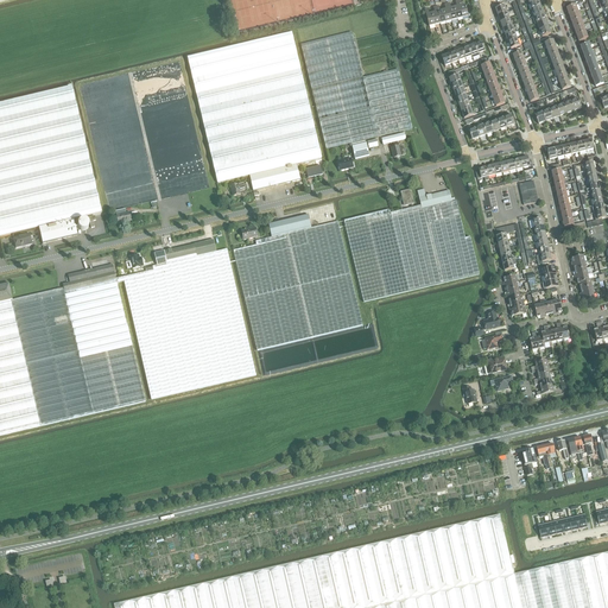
[(538,0),(530,4),(532,11),(542,7),(538,0)]
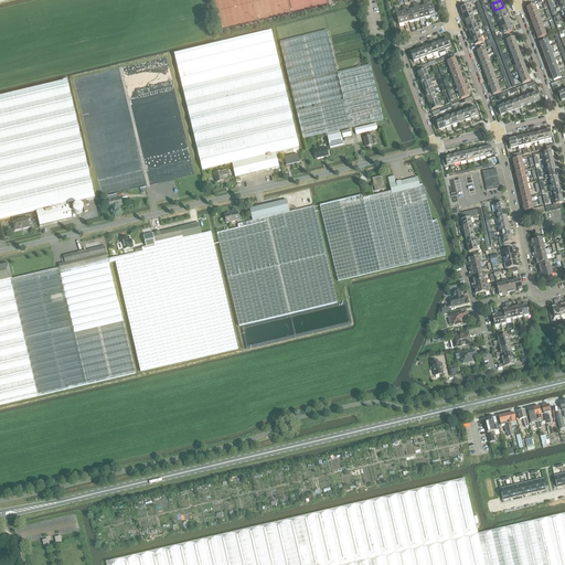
[(429,6),(428,1),(426,1),(429,17),(435,16),(433,4),(429,6)]
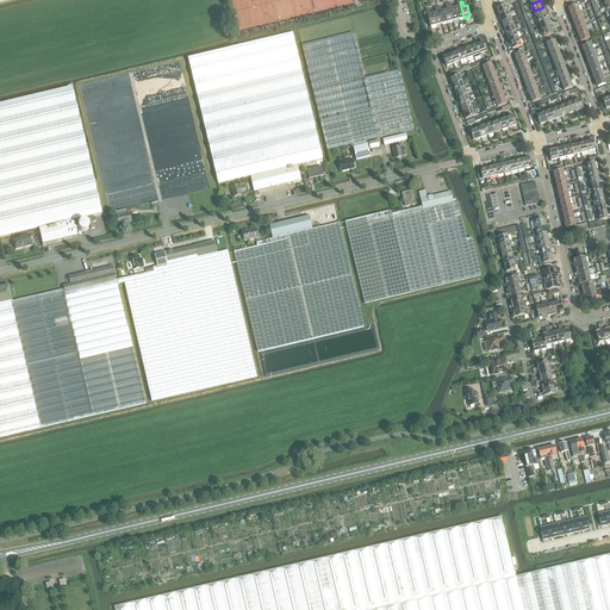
[(453,8),(452,4),(448,4),(453,22),(459,19),(455,8),(453,8)]
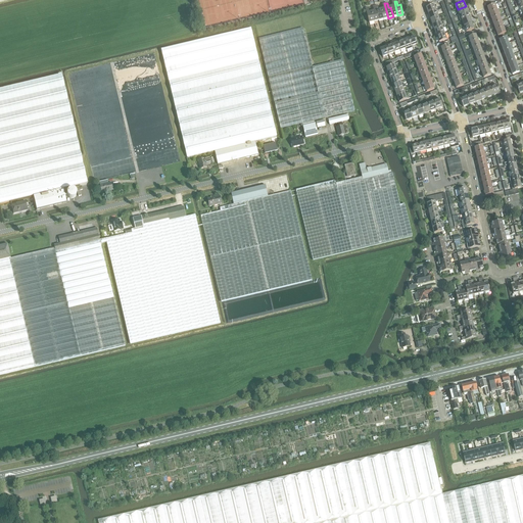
[(495,4),(487,7),(489,13),(497,10),(495,4)]
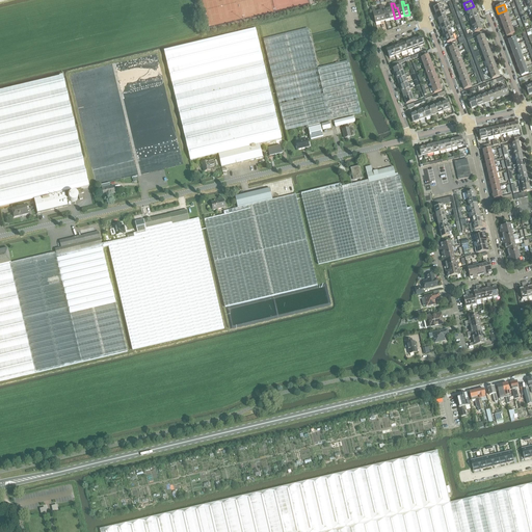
[(384,10),(383,5),(381,6),(386,21),(390,20),(388,9),(384,10)]
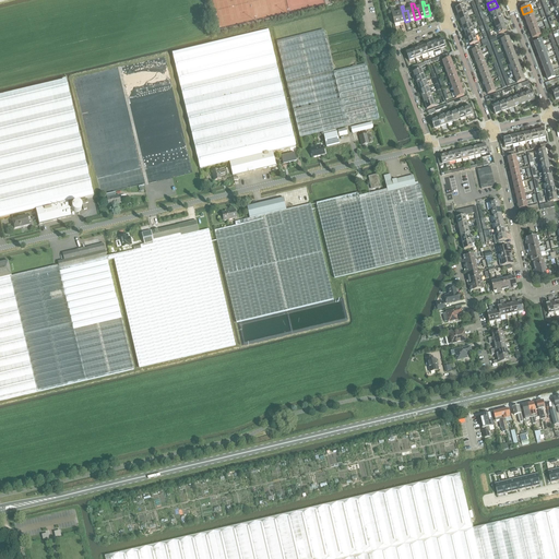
[(455,8),(458,14),(466,11),(464,6),(455,8)]
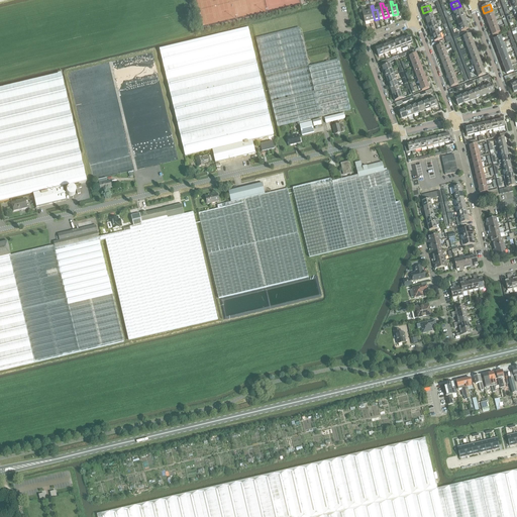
[(452,9),(454,15),(462,12),(460,6),(452,9)]
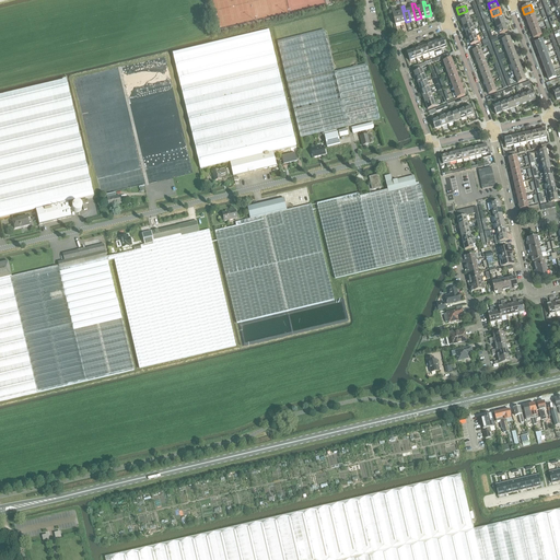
[(395,24),(400,23),(398,12),(395,13),(394,9),(392,9),(395,24)]
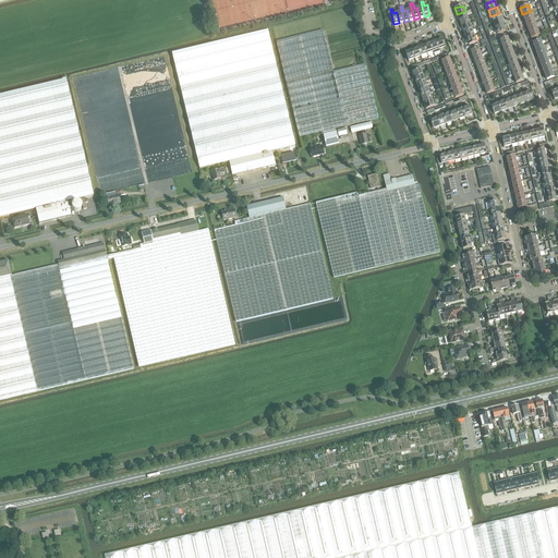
[(465,11),(457,14),(459,21),(468,17),(465,11)]
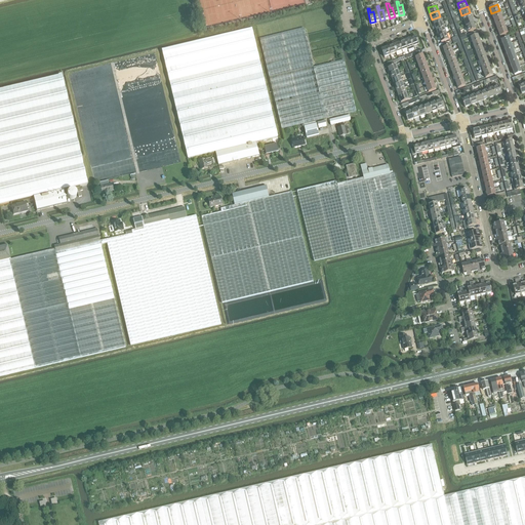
[(491,13),(493,18),(501,16),(499,10),(491,13)]
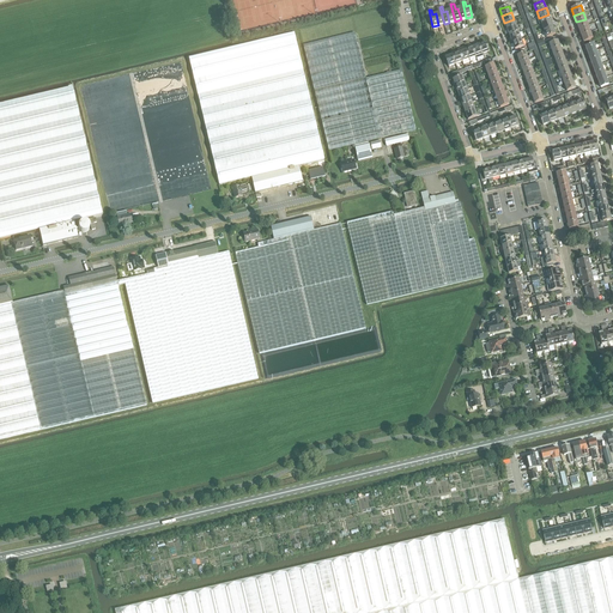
[(539,24),(541,24),(551,22),(550,17),(551,16),(550,13),(548,14),(539,18),(536,18),(539,24)]
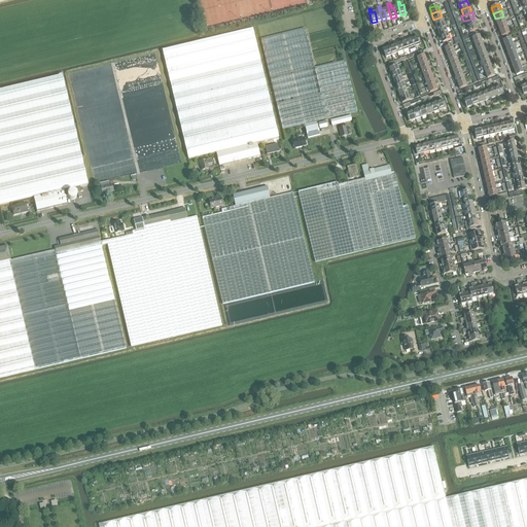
[(433,20),(436,26),(444,23),(442,16),(433,20)]
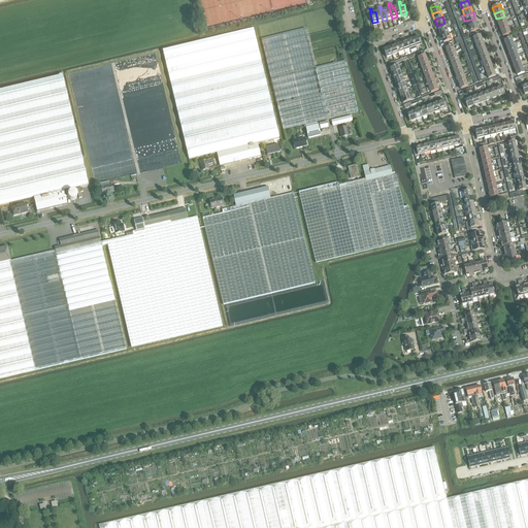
[(504,17),(496,19),(499,25),(506,22),(504,17)]
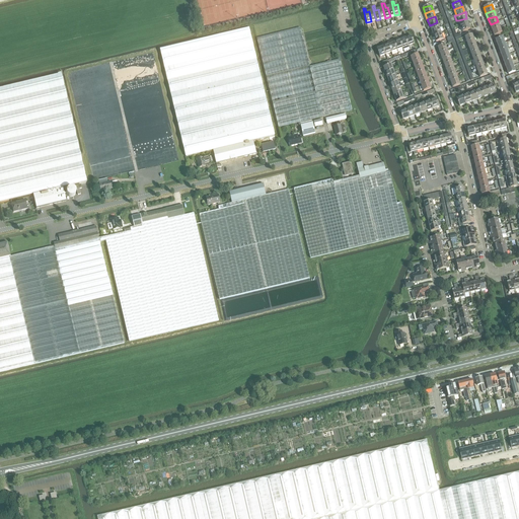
[(458,20),(460,26),(468,23),(466,18),(458,20)]
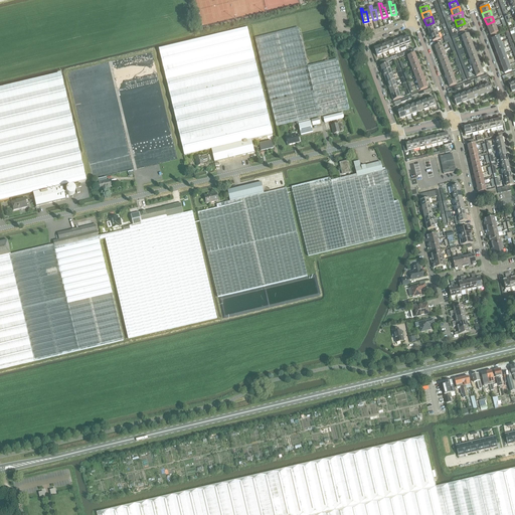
[(487,24),(489,30),(496,27),(494,21),(487,24)]
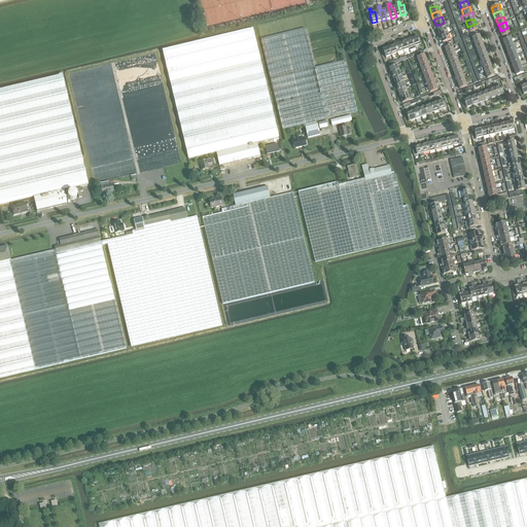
[(444,23),(436,26),(438,31),(446,28),(444,23)]
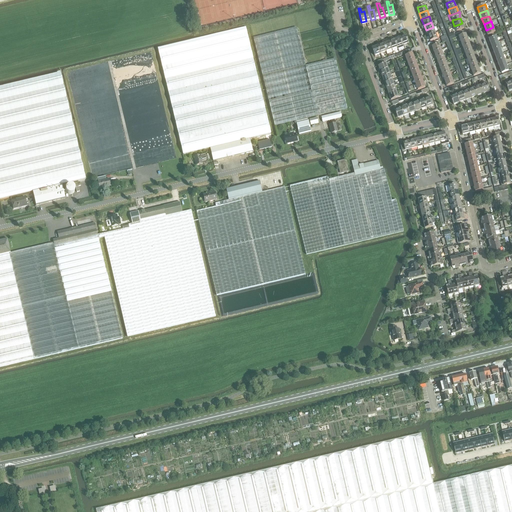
[(464,29),(462,23),(454,26),(457,32),(464,29)]
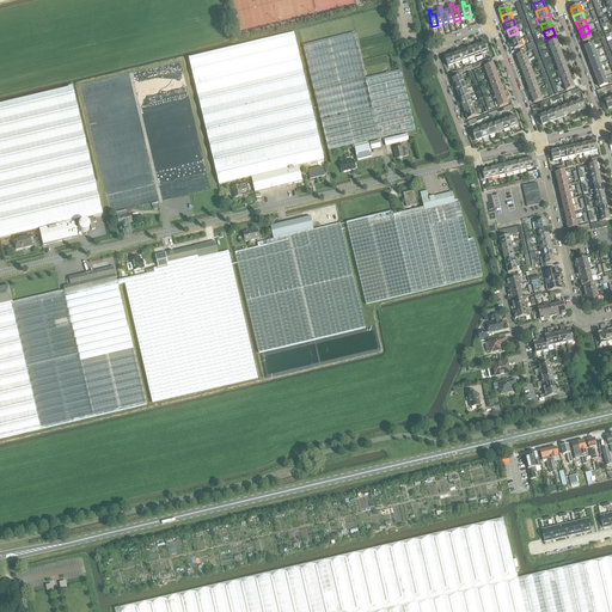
[(251,177),(255,193),(303,182),(299,166),(324,160),(294,32),(189,59),(219,185),(251,177)]
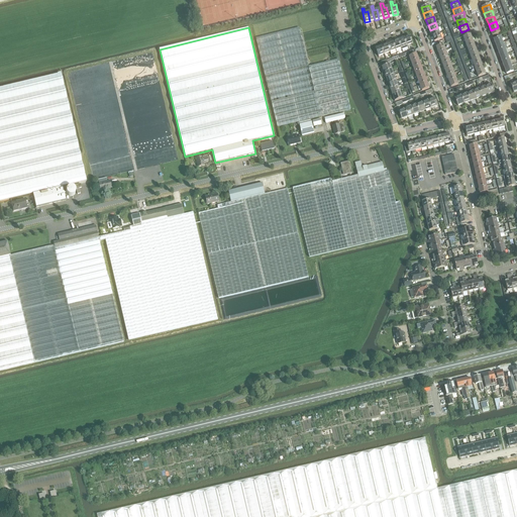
[(311,119),(350,110),(338,60),(309,67),(299,27),(256,38),(266,76),(272,102),(278,127),(296,123),(311,119)]
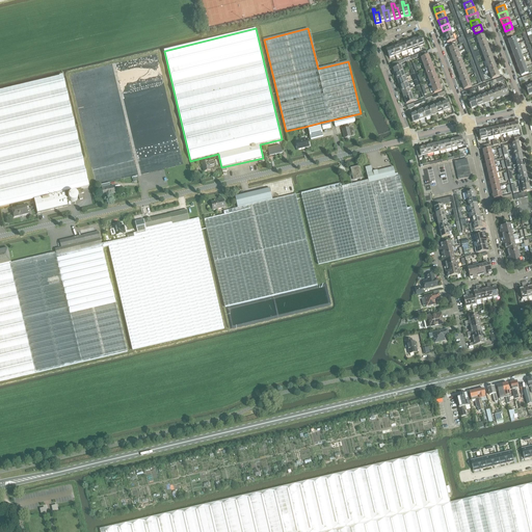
[(443,31),(445,37),(452,34),(450,28),(443,31)]
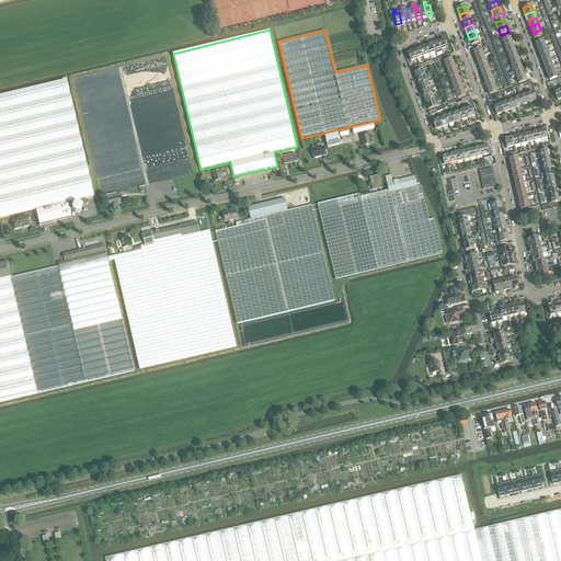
[(542,36),(540,30),(533,33),(535,39),(542,36)]
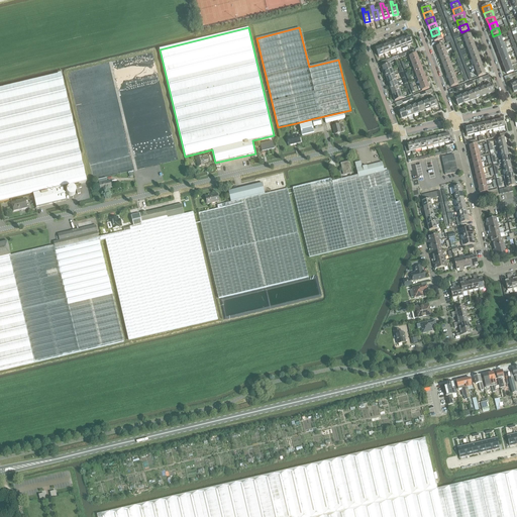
[(432,36),(434,42),(442,39),(439,33),(432,36)]
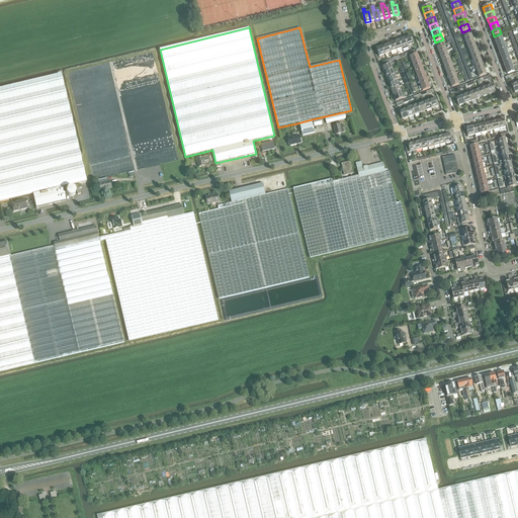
[(464,36),(466,42),(473,39),(471,34),(464,36)]
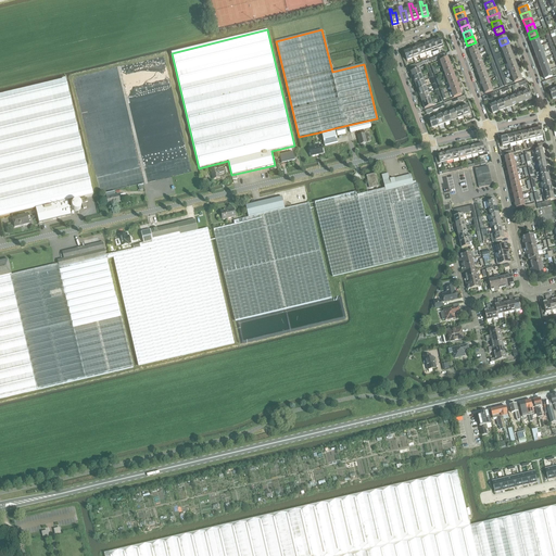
[(444,47),(441,38),(434,40),(438,49),(444,47)]
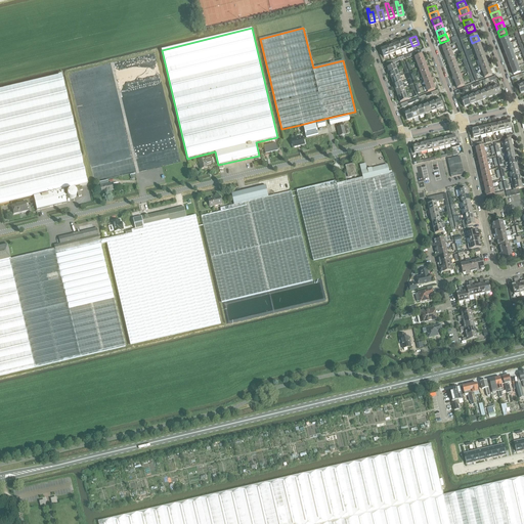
[(409,38),(404,40),(407,50),(413,48),(412,46),(409,38)]
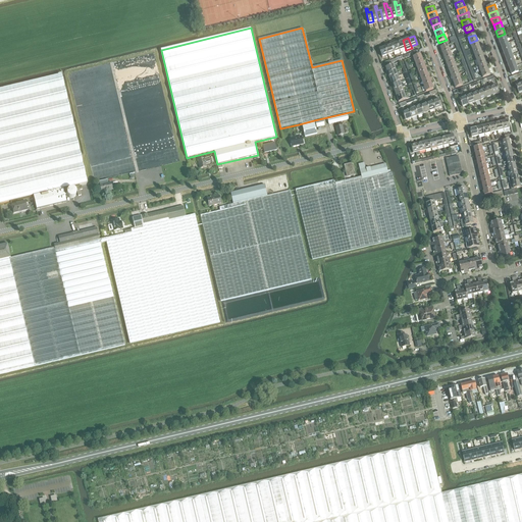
[(499,40),(501,46),(508,43),(506,38),(499,40)]
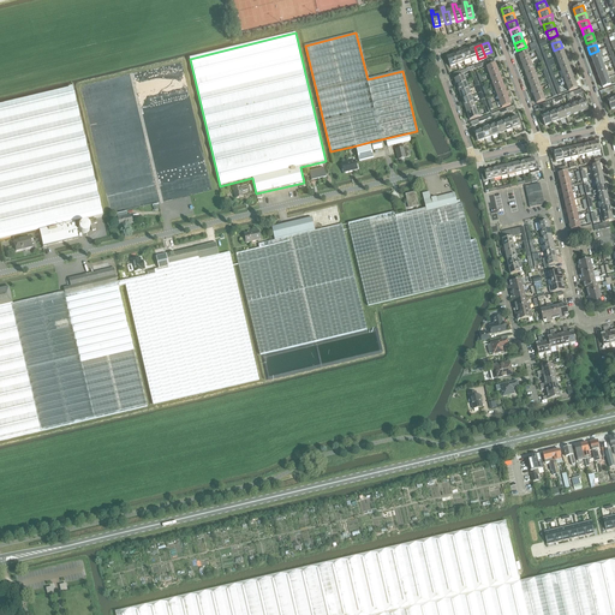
[(478,59),(475,47),(473,48),(473,46),(472,46),(469,47),(470,49),(467,51),(471,59),(477,57),(478,59)]
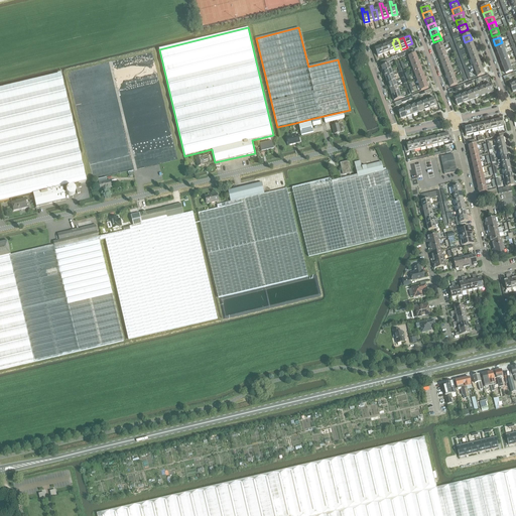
[(474,45),(472,39),(465,42),(467,48),(474,45)]
